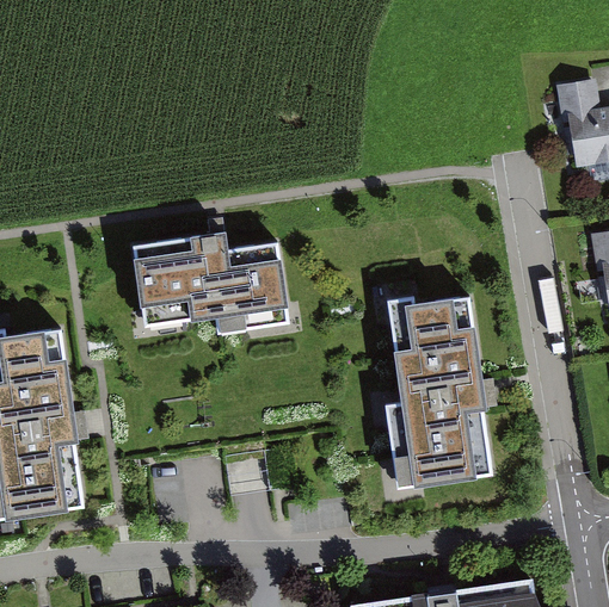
[(598,106),(594,75),(554,82),(561,121),(568,119),(567,111),(598,106)]
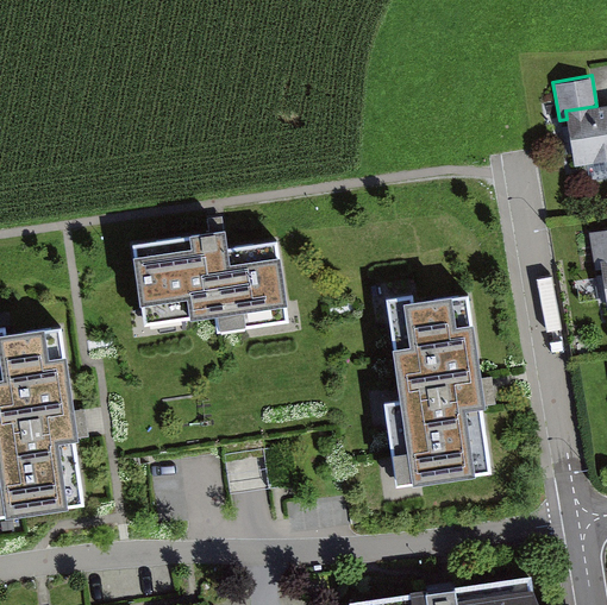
[(567,119),(574,164),(606,159),(606,104),(596,106),(565,111),(567,119)]
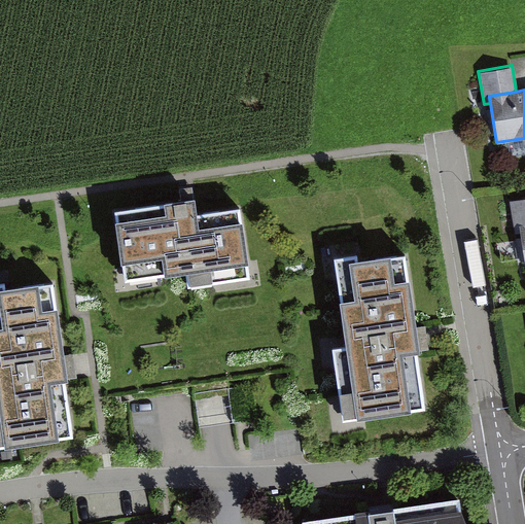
[(524,222),(524,197),(509,200),(514,233),(519,232),(518,224),(524,222)]
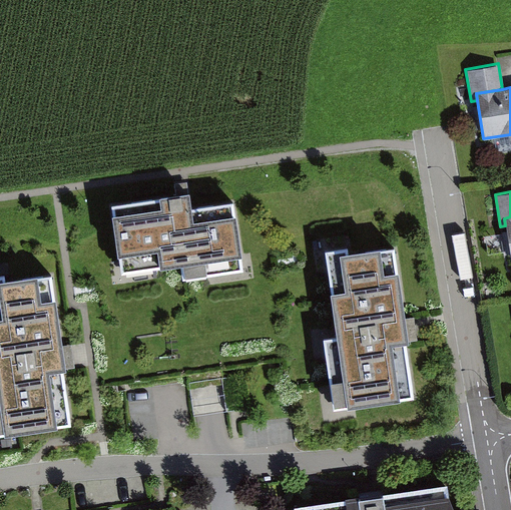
[(241,259),(232,202),(191,209),(188,193),(110,205),(118,258),(157,251),(159,270),(179,267),(181,280),(206,277),(205,264),(241,259)]
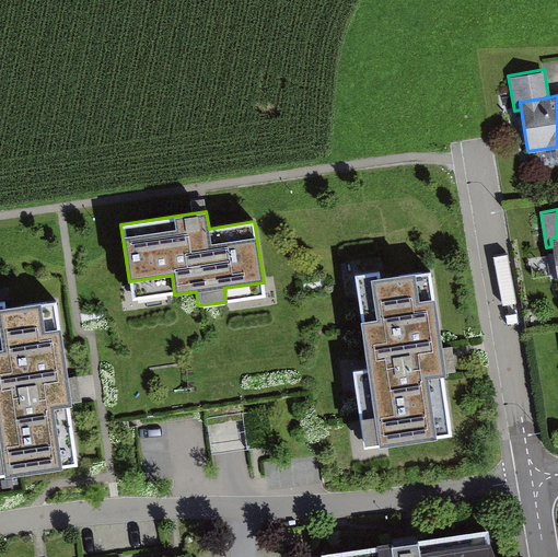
[(429,271),(355,282),(380,447),(452,436),(443,376),(445,376),(429,271)]
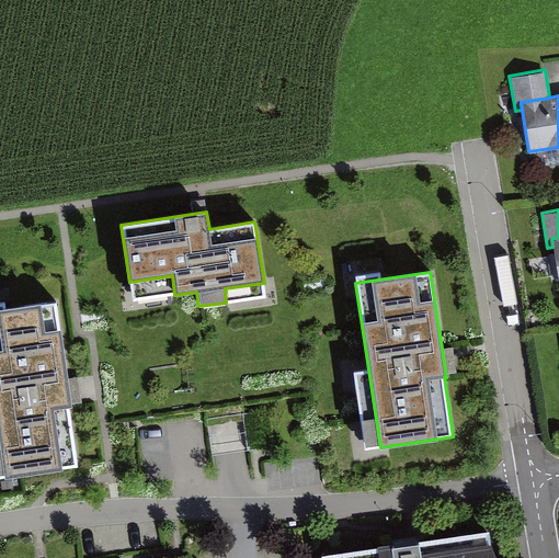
[(71,406),(56,300),(0,308),(0,477),(77,466),(68,407),(71,406)]
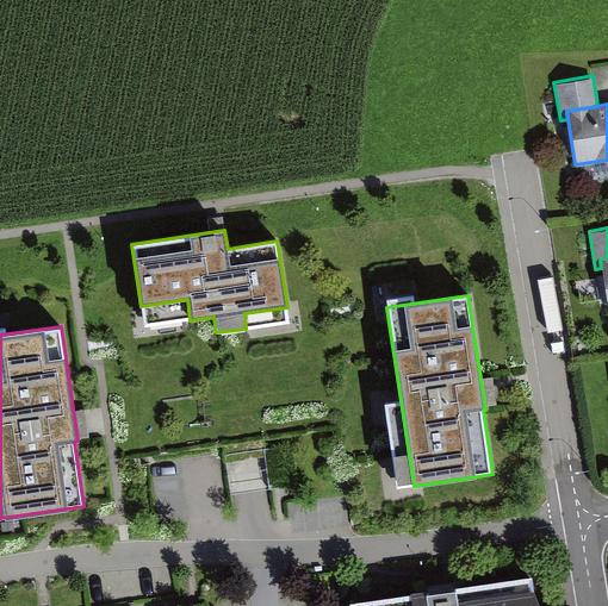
[(349,604),(348,605),(541,605),(532,578),(349,604)]
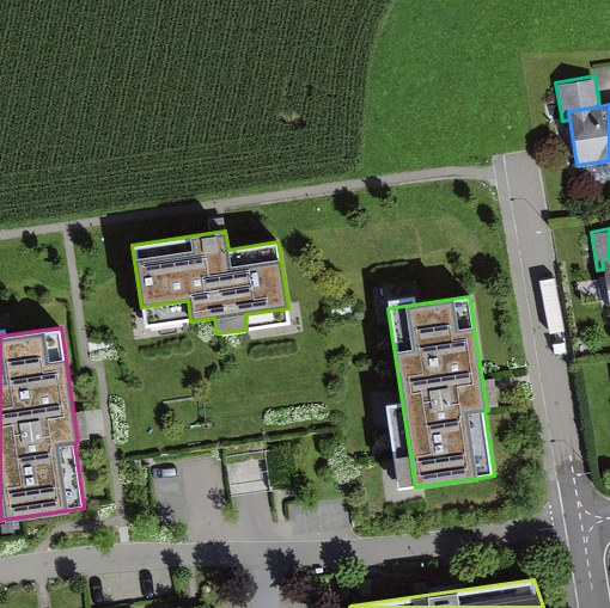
All buildings are outlined.
